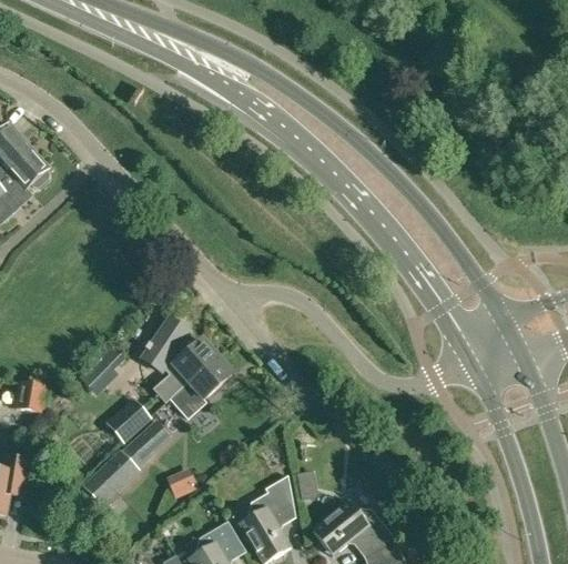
[(0,179),(32,151),(8,124),(0,130),(0,163),(0,164),(0,163),(0,179)]
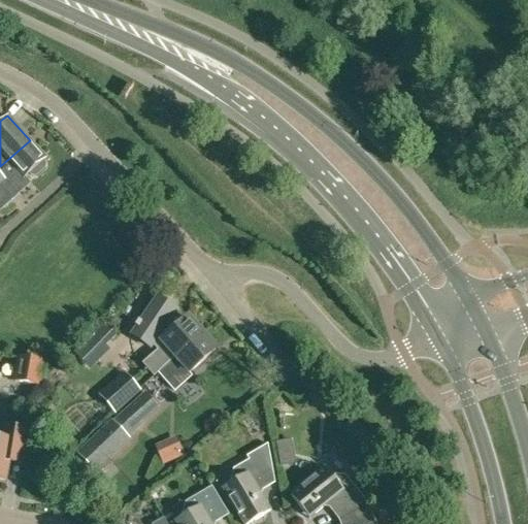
[(30,140),(0,166),(0,207),(31,179),(26,173),(29,170),(33,173),(36,173),(45,165),(46,161),(43,158),(44,157),(30,140)]
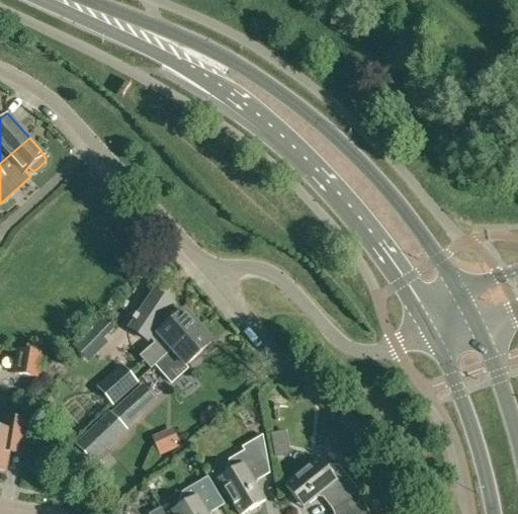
[(148,353),(155,362),(197,324),(184,309),(158,332),(164,338),(148,353)]
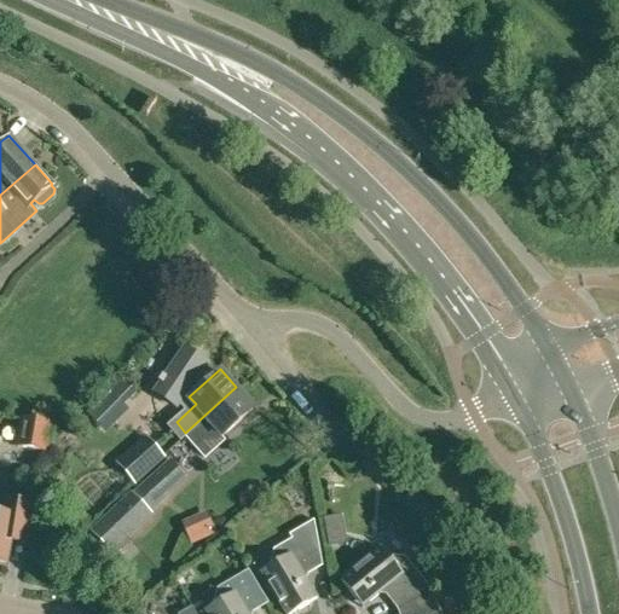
[(109,389),(110,392),(125,405),(136,393),(119,378),(109,389)]
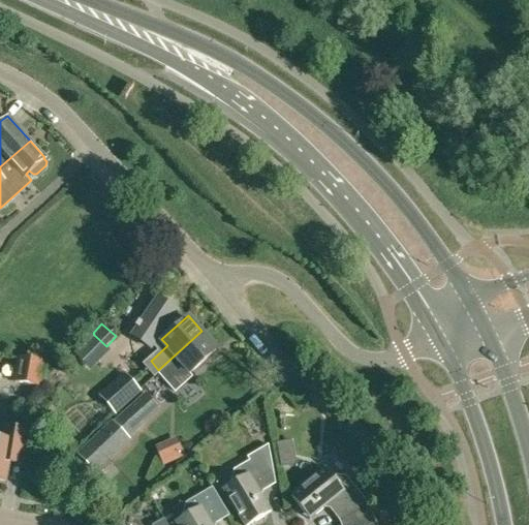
[(201,331),(158,370),(175,388),(191,372),(190,370),(216,347),(201,331)]
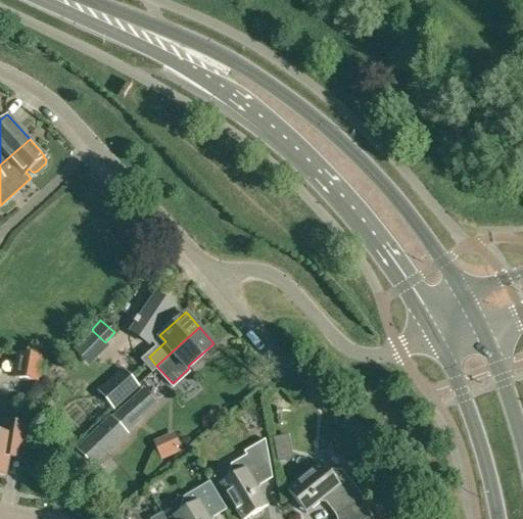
[(44,354),(17,348),(13,374),(40,379),(44,354)]
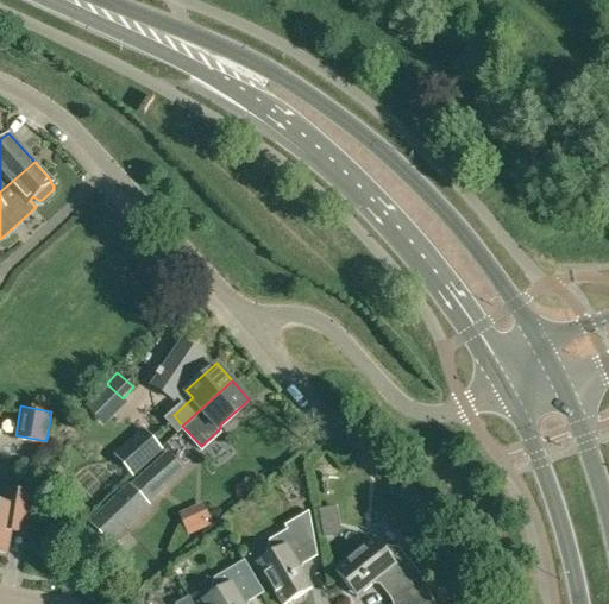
[(143,428),(117,452),(133,470),(159,447),(143,428)]
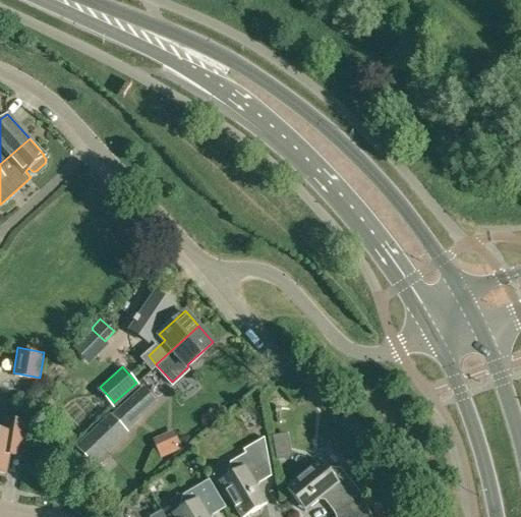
[(142,382),(117,404),(120,407),(130,418),(133,422),(159,400),(142,382)]
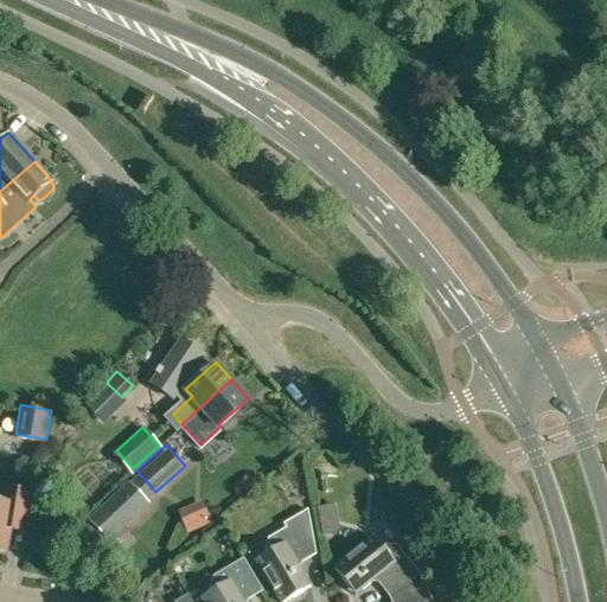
[(135,481),(96,518),(104,527),(112,537),(151,499),(135,481)]
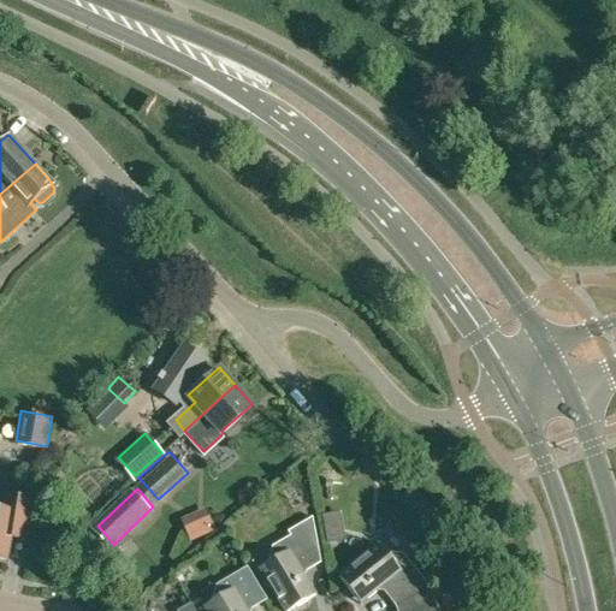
[(25,539),(27,527),(33,497),(5,492),(3,508),(0,506),(0,555),(6,556),(10,535),(25,539)]
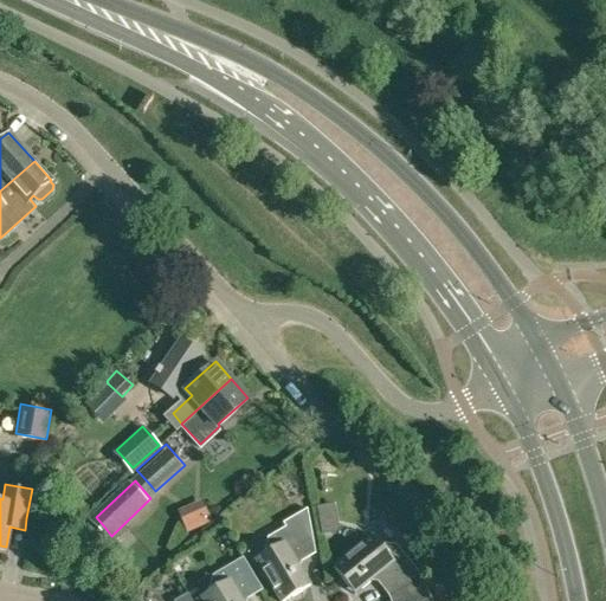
[(334,501),(317,503),(322,530),(339,528),(334,501)]
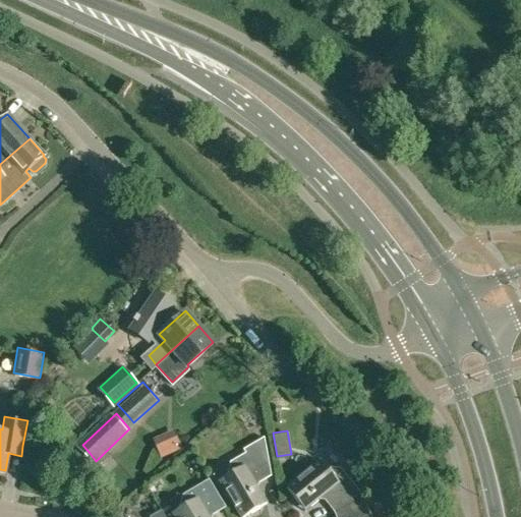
[(256,477),(271,469),(265,435),(243,447),(245,450),(230,459),(226,474),(220,478),(242,516),(267,501),(255,482),(256,477)]
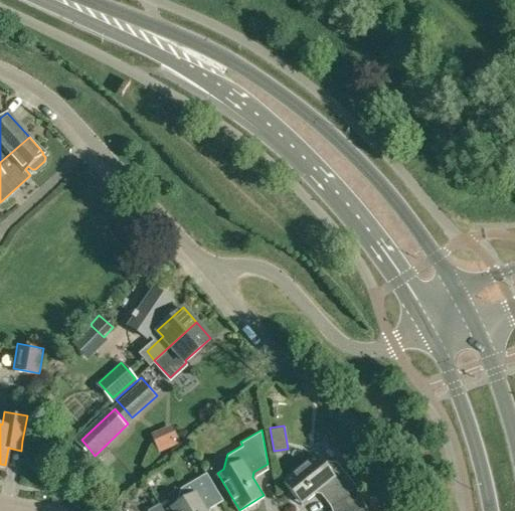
[(324,489),(333,501),(358,486),(337,460),(322,459),(317,453),(284,480),(301,502),(319,488),(324,489)]
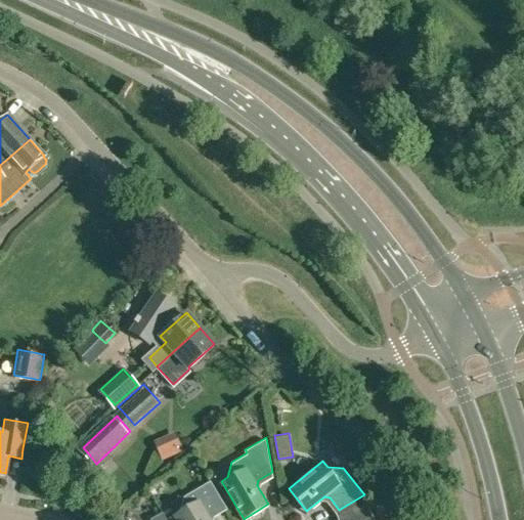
[(380,462),(367,471),(376,481),(387,471),(380,462)]
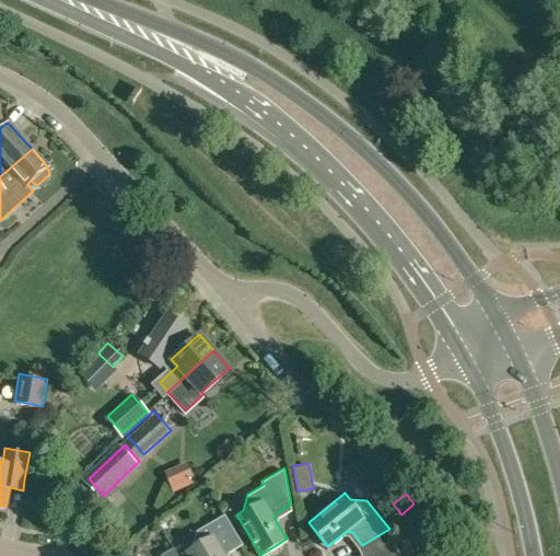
[(225,548),(241,539),(224,512),(197,529),(193,545),(186,548),(189,555),(225,555),(224,553),(225,548)]
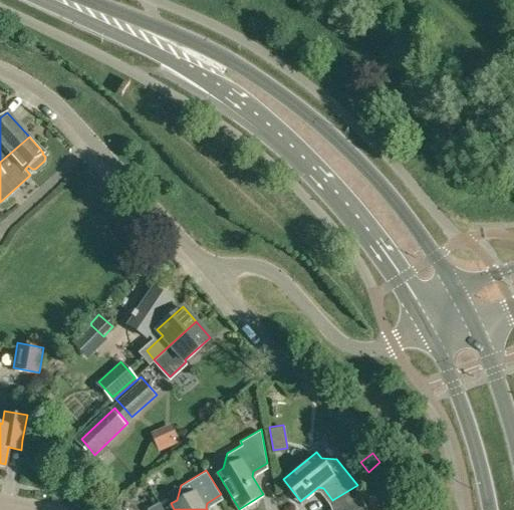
[(367,509),(357,485),(332,500),(336,509),(367,509)]
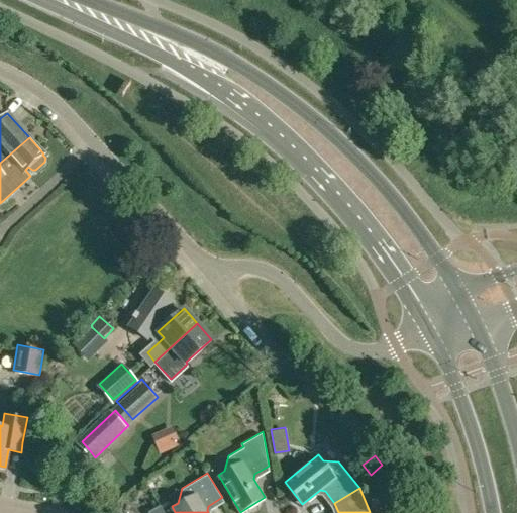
[(166,512),(160,503),(148,510),(149,512),(166,512)]
